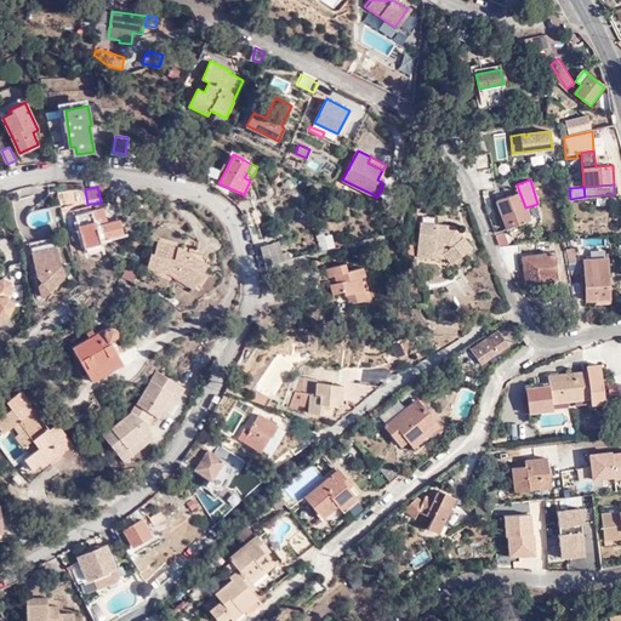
[(529,220),(525,208),(519,192),(496,201),(506,228),(529,220)]
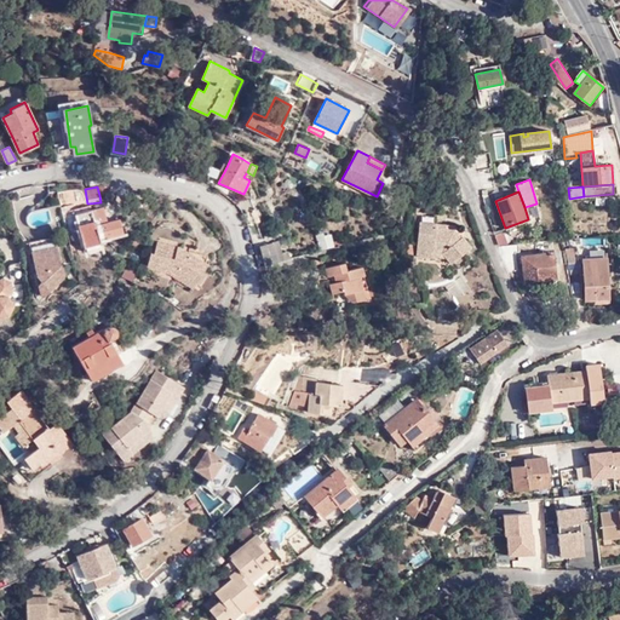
[(84,246),(86,246),(98,242),(99,242),(99,237),(121,233),(118,218),(105,222),(102,206),(75,213),(84,246)]
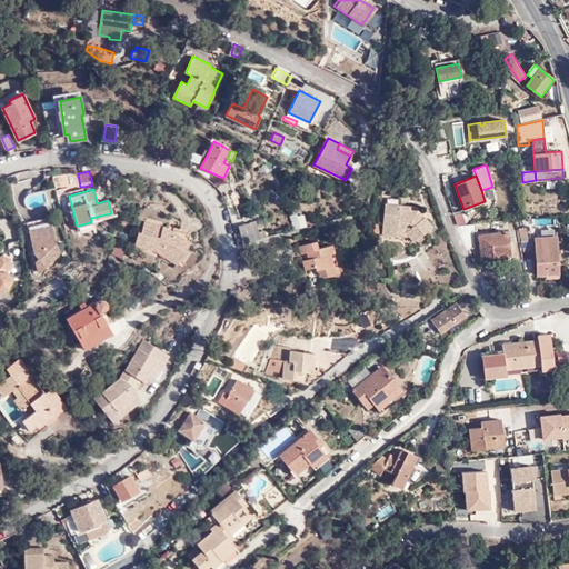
[(400,205),(386,203),(385,203),(383,230),(406,232),(409,236),(413,241),(431,226),(425,217),(422,219),(416,210),(408,210),(400,210),(400,205)]
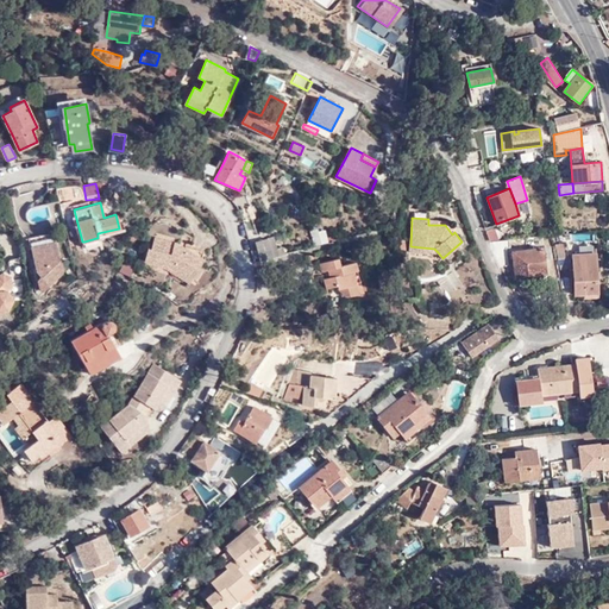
[(319,245),(328,243),(325,228),(315,231),(319,245)]
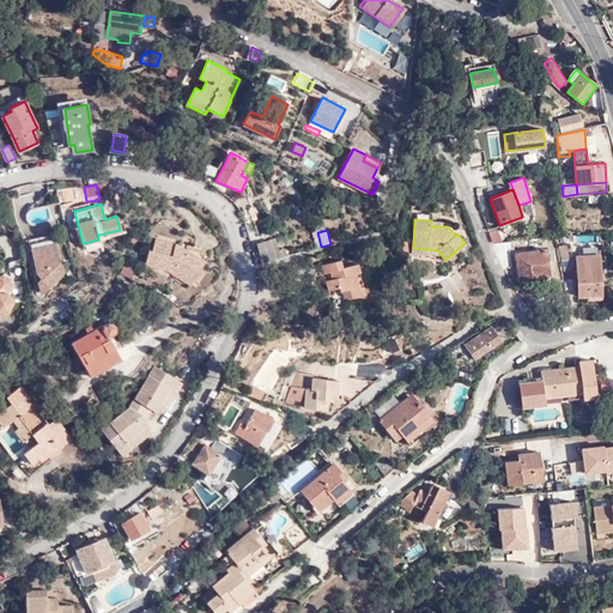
[(43,279),(40,281),(41,289),(44,292),(65,274),(56,265),(61,261),(54,234),(29,241),(37,272),(43,279)]
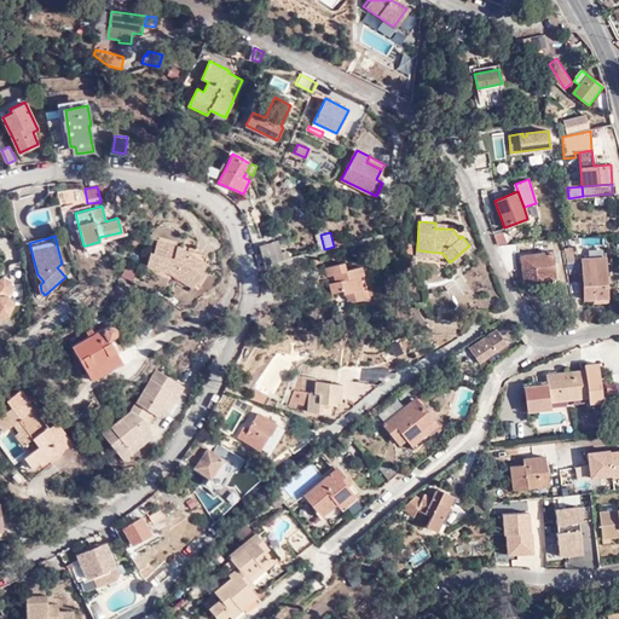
[(136,248),(140,241),(134,237),(129,244),(136,248)]
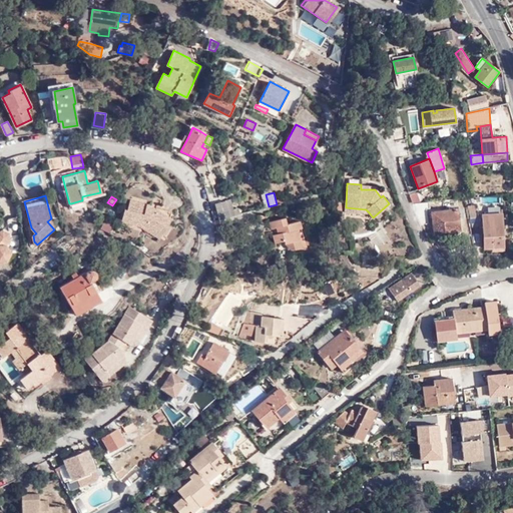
[(120,201),(116,198),(116,199),(112,205),(116,207),(120,201)]
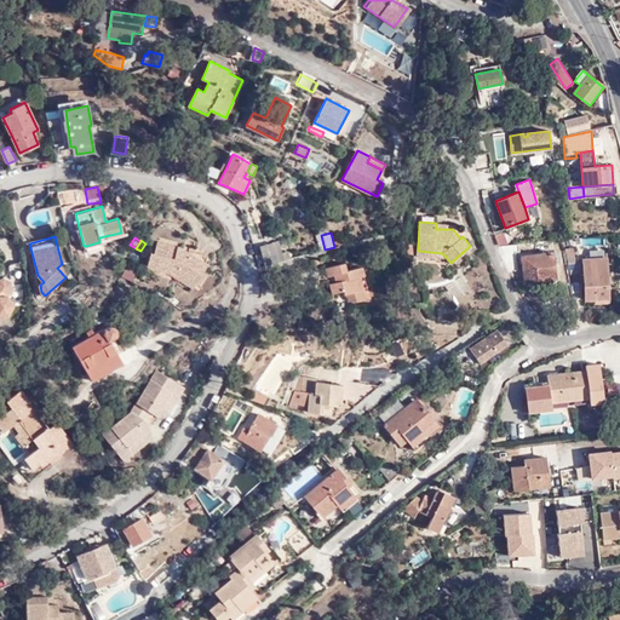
[(262,252),(264,264),(283,259),(282,252),(280,241),(274,242),(275,250),(262,252)]
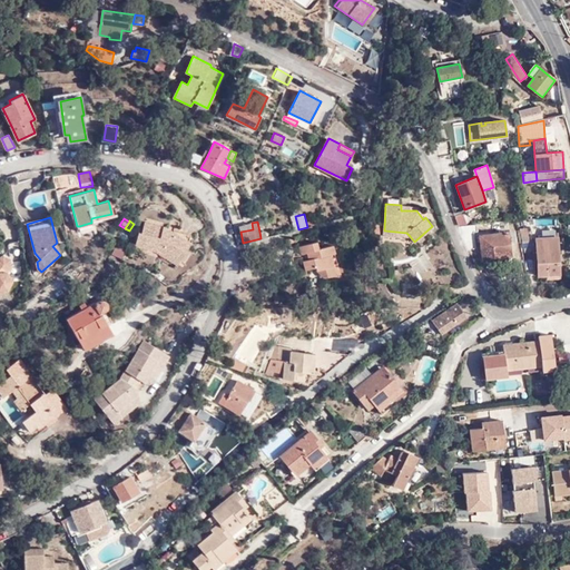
[(188,241),(190,234),(145,223),(143,233),(138,232),(135,246),(155,252),(176,266),(192,242),(188,241)]
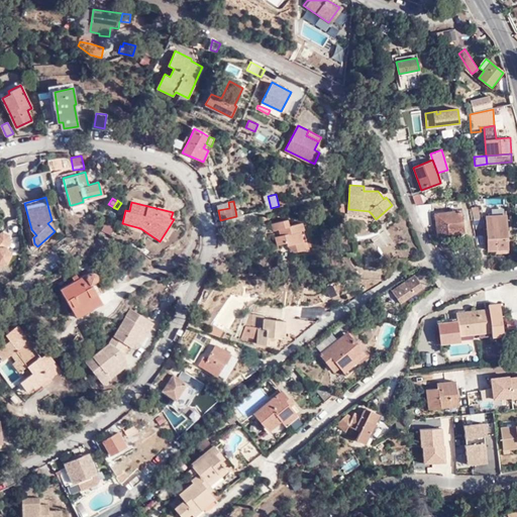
[(217,205),(218,210),(229,208),(228,202),(217,205)]
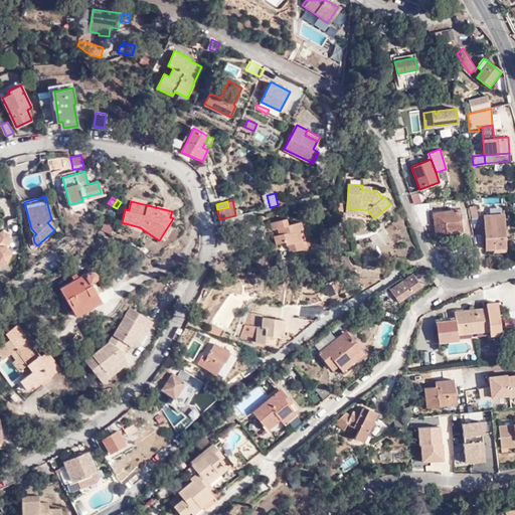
[(485,226),(486,249),(493,248),(493,252),(505,251),(503,214),(481,215),(479,205),(471,207),(474,228),(485,226)]
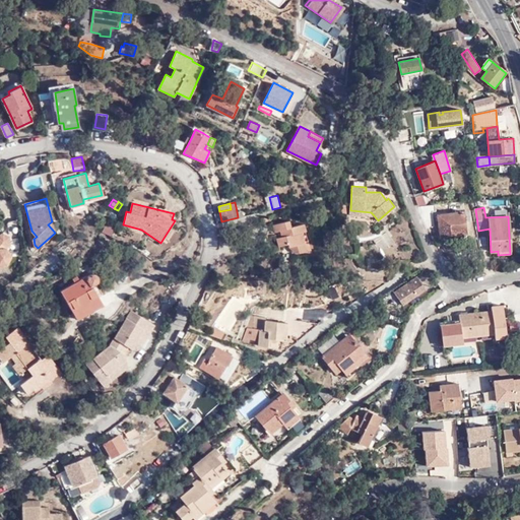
[(464,233),(462,212),(438,214),(440,236),(464,233)]
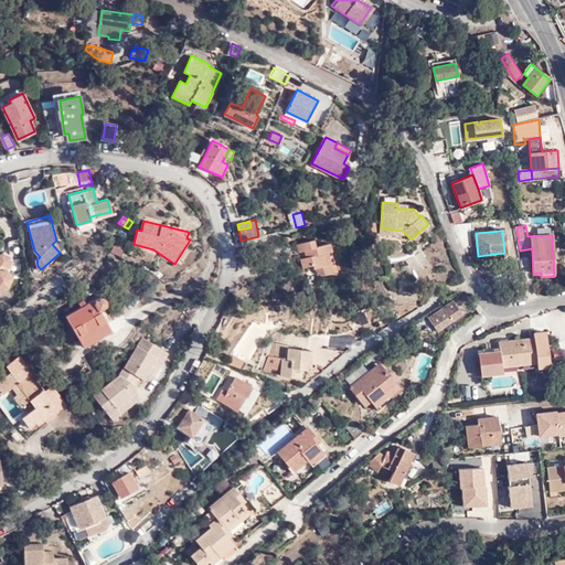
[(299,251),(301,251),(305,249),(307,256),(304,257),(300,258),(304,267),(313,265),(315,267),(331,263),(328,252),(332,251),(330,243),(317,246),(315,238),(297,243),(299,251)]
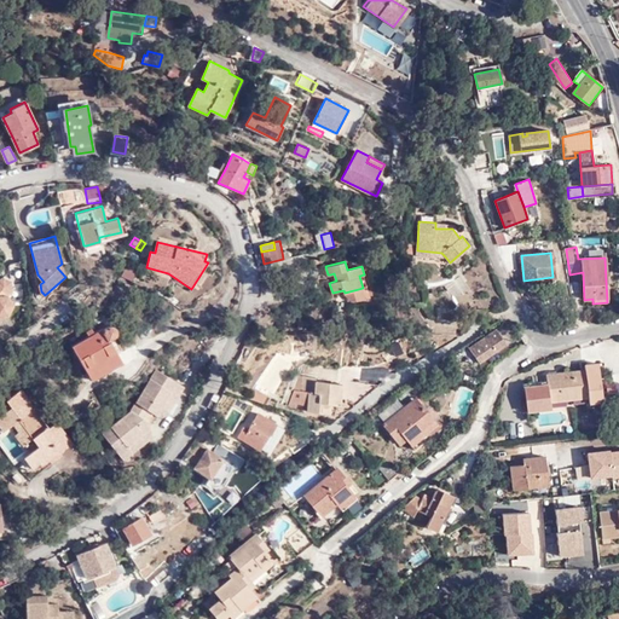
[(0,278),(0,317),(7,317),(15,306),(9,296),(13,290),(11,282),(3,277),(0,278)]
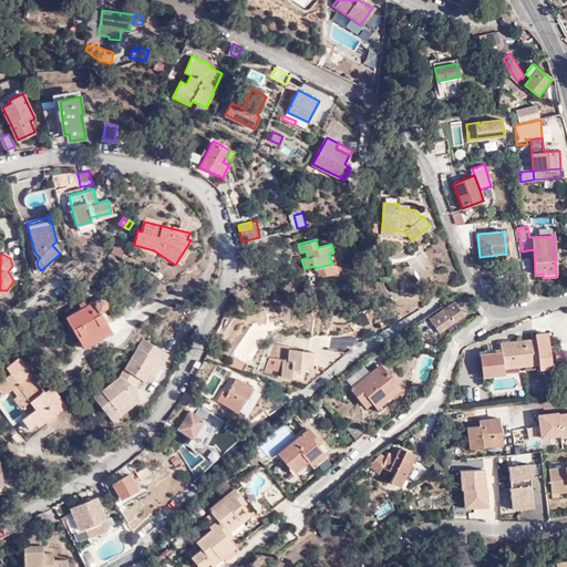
[(516,301),(527,299),(525,285),(514,287),(516,301)]
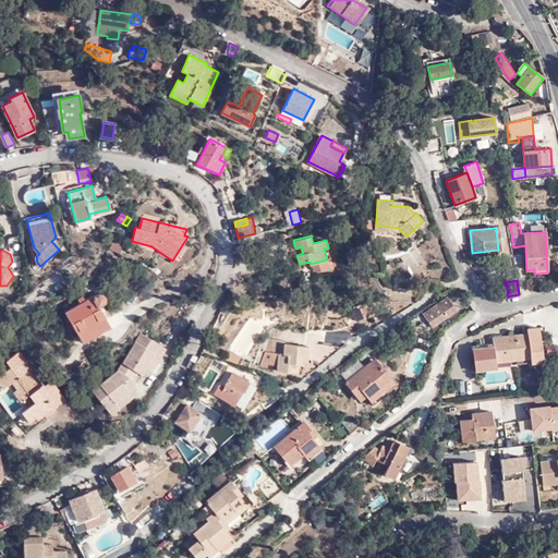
[(83,342),(110,326),(98,306),(102,303),(104,300),(104,298),(102,295),(99,293),(96,293),(65,312),(83,342)]
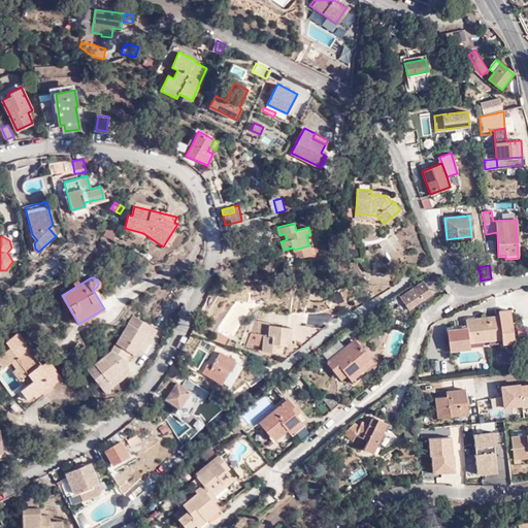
[(399,297),(407,308),(429,293),(423,281),(399,297)]
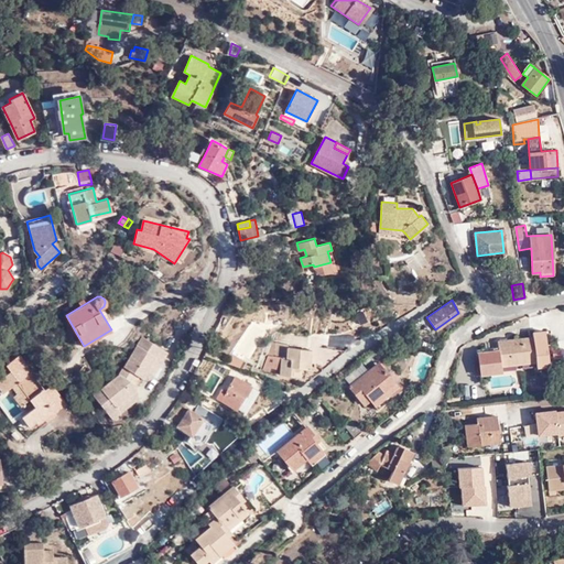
[(535,355),(546,354),(545,331),(533,332),(533,337),(533,340),(519,342),(518,339),(499,342),(499,349),(481,351),(484,371),(501,370),(501,366),(535,362),(535,355)]
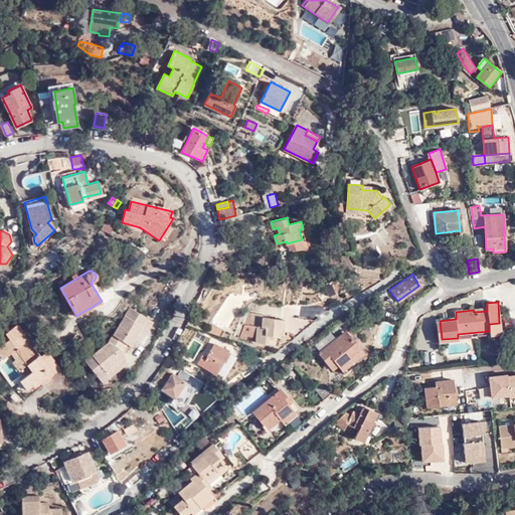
[(131,308),(115,334),(123,340),(128,344),(131,345),(135,339),(140,342),(153,321),(131,308)]
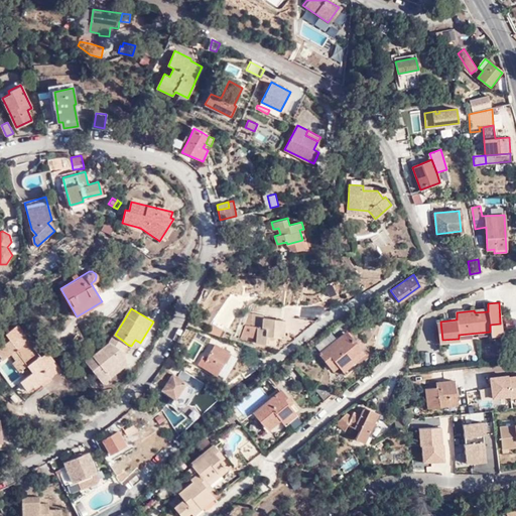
[(253,328),(254,313),(250,313),(243,329),(249,331),(251,327),(253,328)]
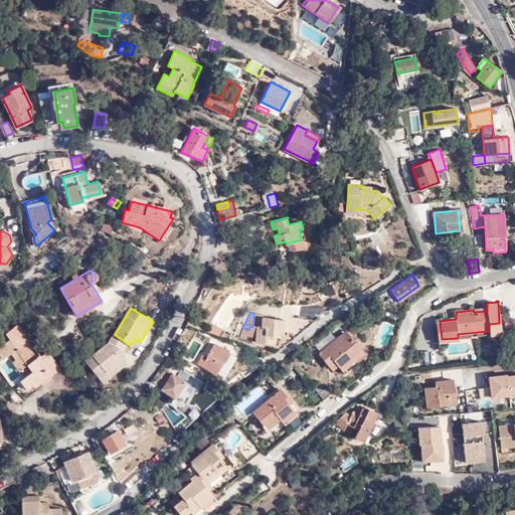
[(268,336),(276,337),(282,337),(284,319),(263,317),(263,314),(253,313),(252,327),(258,327),(255,342),(267,344),(268,336)]
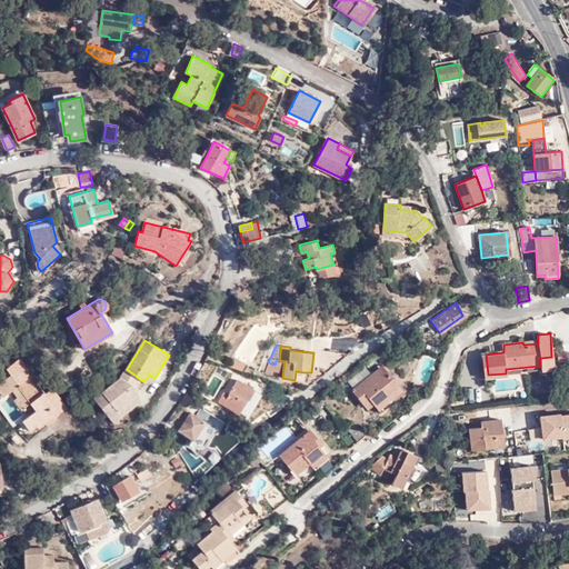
[(45,422),(55,416),(66,407),(51,389),(45,395),(37,385),(39,382),(33,375),(31,376),(20,359),(7,370),(11,376),(0,382),(0,393),(2,397),(11,390),(17,398),(12,400),(20,410),(29,405),(35,411),(21,420),(29,430),(36,426),(37,428),(45,422)]
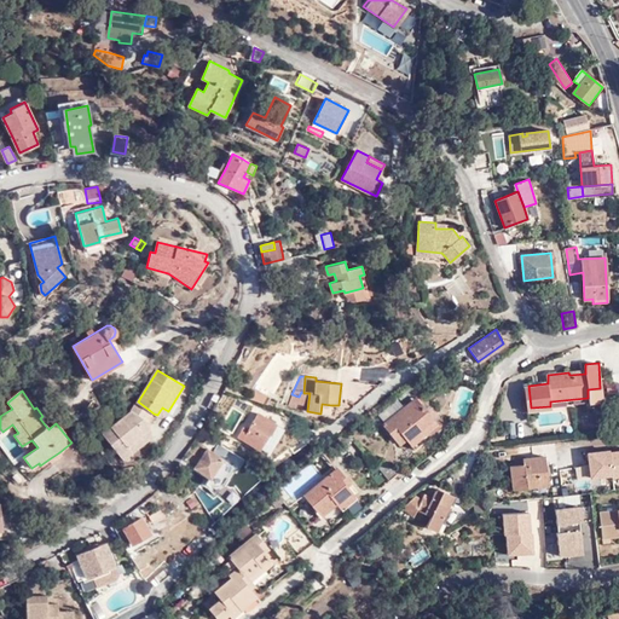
[(299,397),(291,394),(285,406),(294,409),(299,397)]
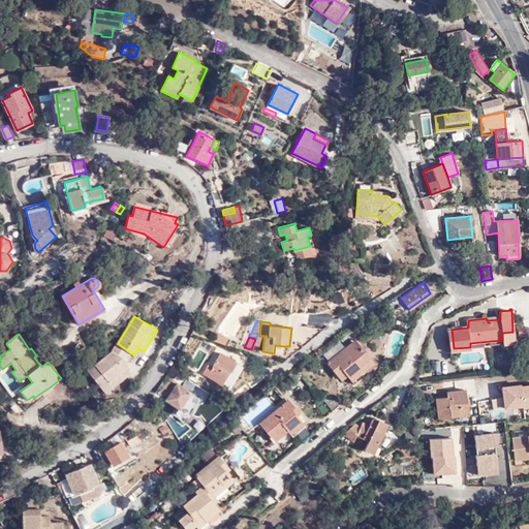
[(353,352),(361,346),(355,340),(348,345),(353,352)]
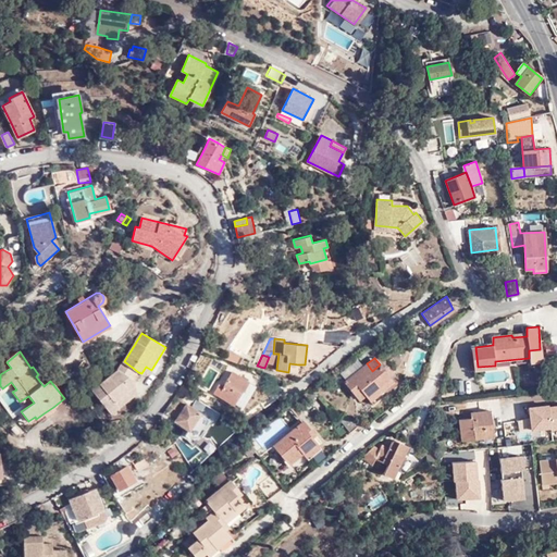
[(133,368),(124,361),(119,369),(93,391),(109,411),(112,412),(114,412),(116,411),(119,410),(120,407),(125,400),(137,391),(134,380),(131,371),(133,368)]
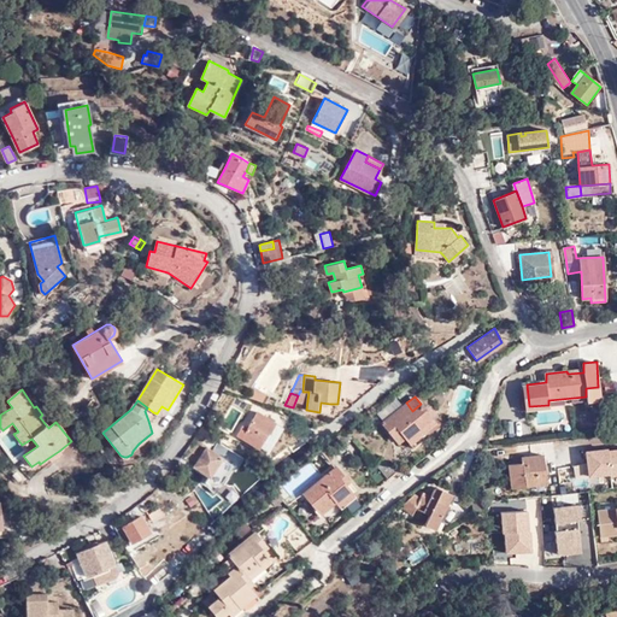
[(329,412),(330,404),(321,403),(319,412),(329,412)]
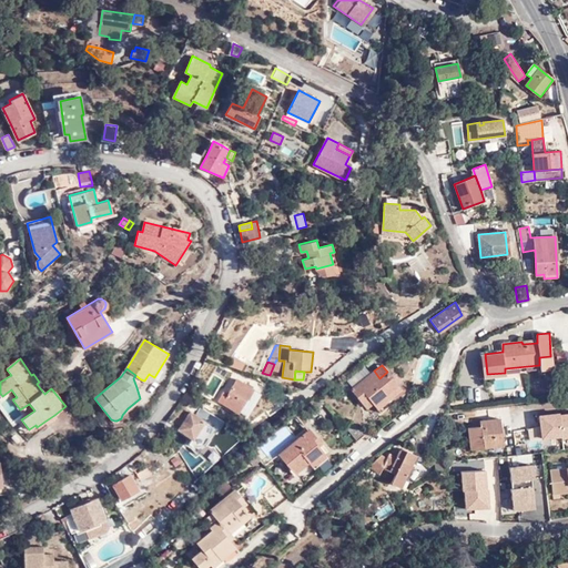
[(398,385),(387,372),(379,378),(374,371),(351,389),(357,396),(363,392),(373,404),(377,409),(387,401),(384,396),(398,385)]
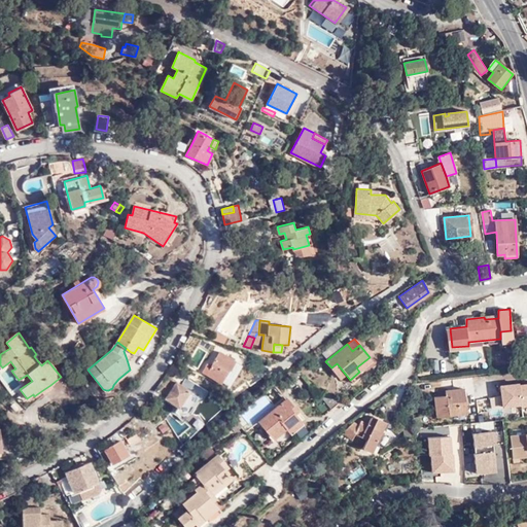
[(229,371),(235,360),(220,352),(211,366),(208,363),(202,372),(219,383),(227,370),(229,371)]
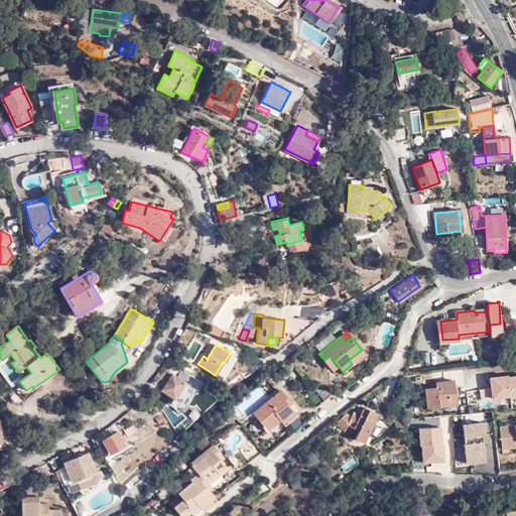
[(365,354),(362,350),(349,360),(352,364),(365,354)]
